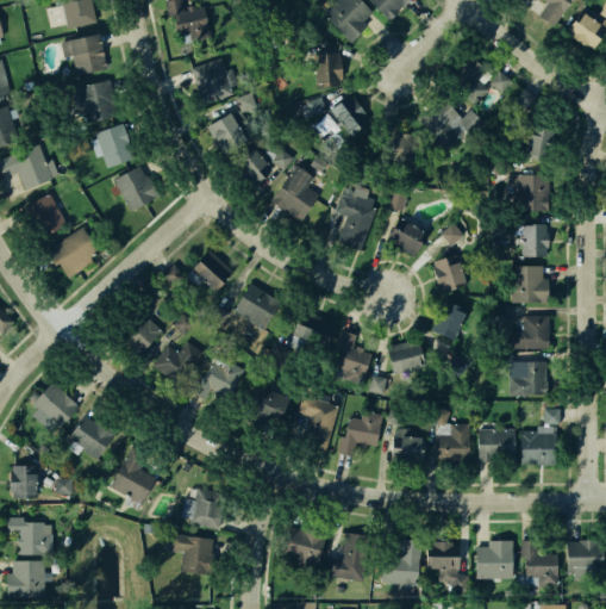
[(92,0),(98,22),(70,30),(63,1),(67,0),(92,0)]
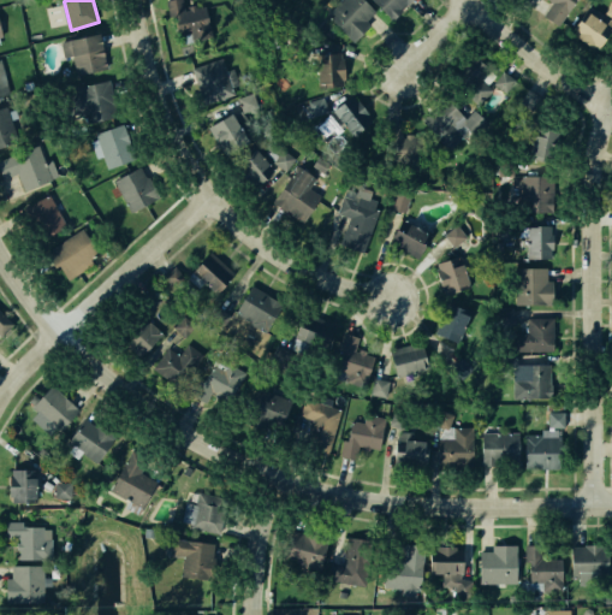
[(212,28),(180,35),(173,1),(178,0),(184,0),(188,13),(207,9),(212,28)]
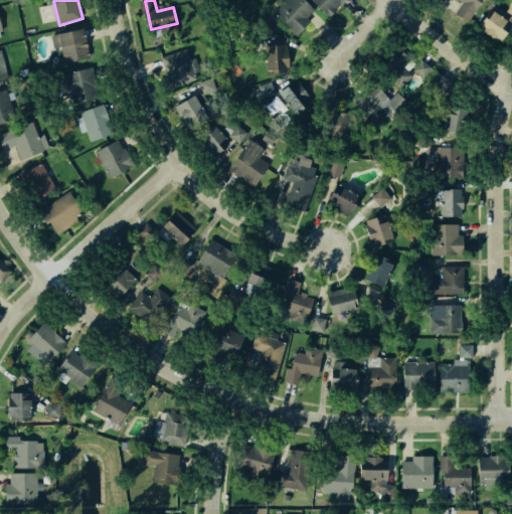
[(297,31),(279,14),(292,0),(304,0),(316,12),(297,31)]
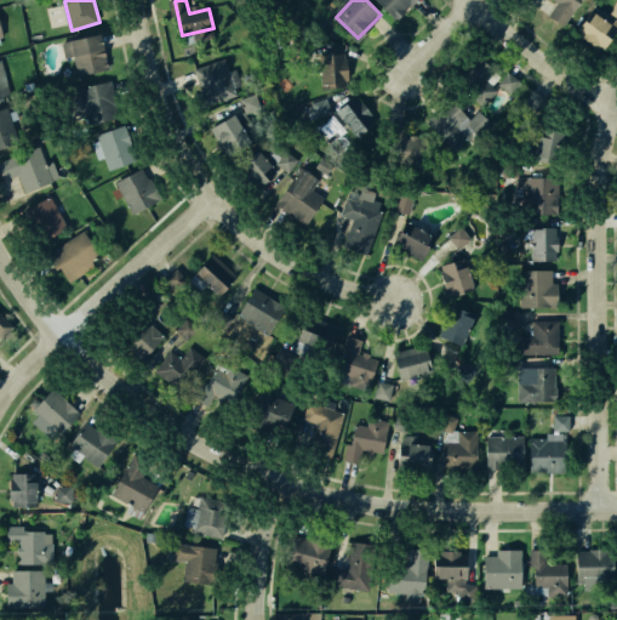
[(421,0),(396,20),(381,0),(421,0)]
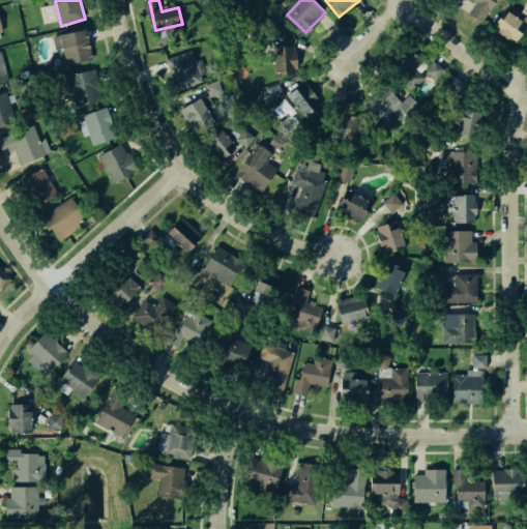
[(499,0),(482,23),(469,11),(476,2),(473,0),(499,0)]
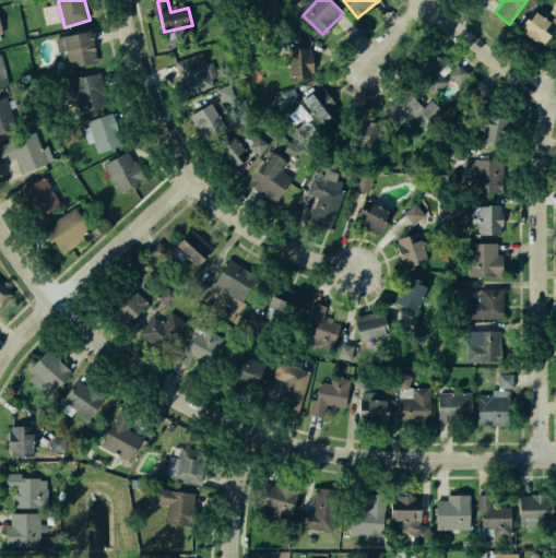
[(540,47),(519,31),(532,13),(553,28),(540,47)]
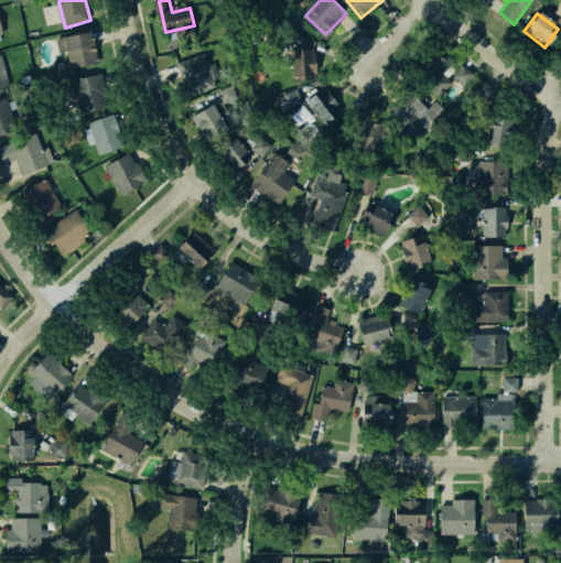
[(98,63),(74,69),(68,51),(62,52),(58,42),(90,32),(98,63)]
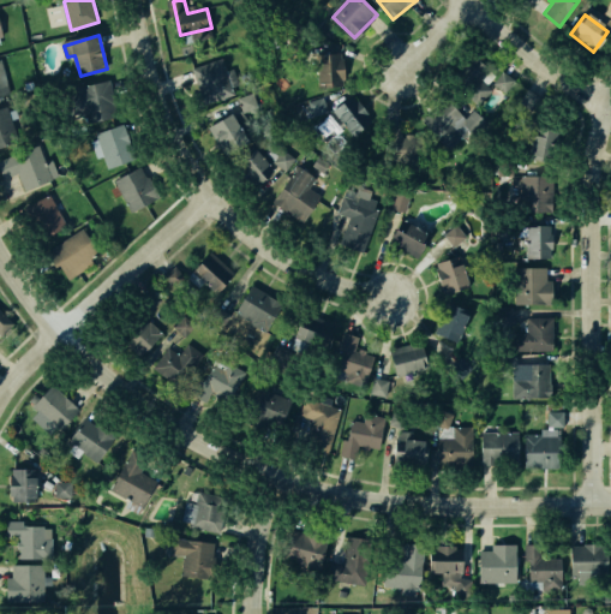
[(345,85),(322,88),(318,53),(341,51),(345,85)]
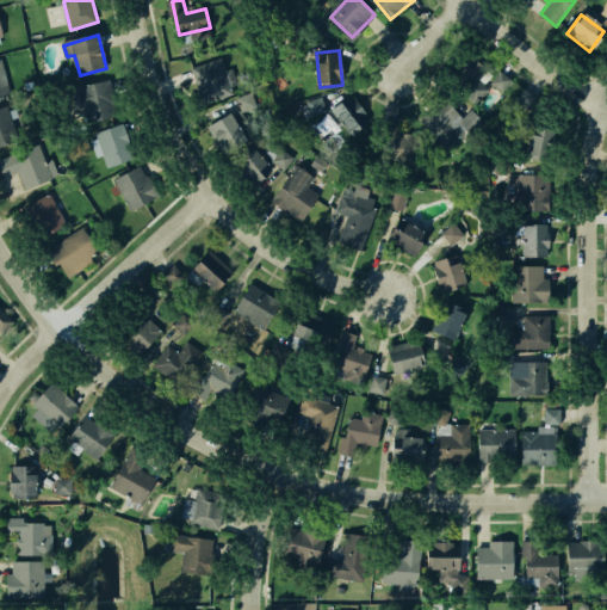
[(487,92),(476,102),(451,75),(471,55),(490,75),(479,85),(487,92)]
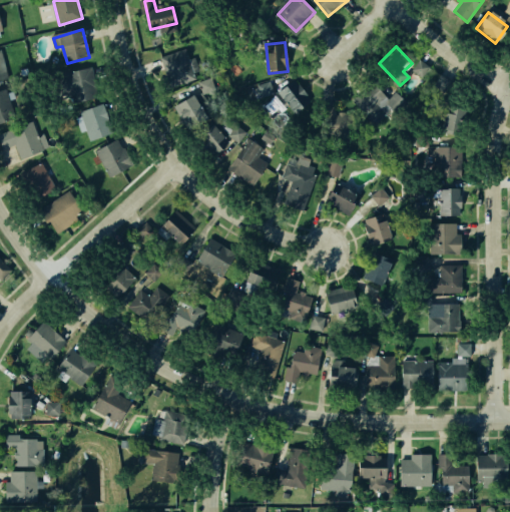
[(195,78),(171,86),(162,57),(186,49),(195,78)]
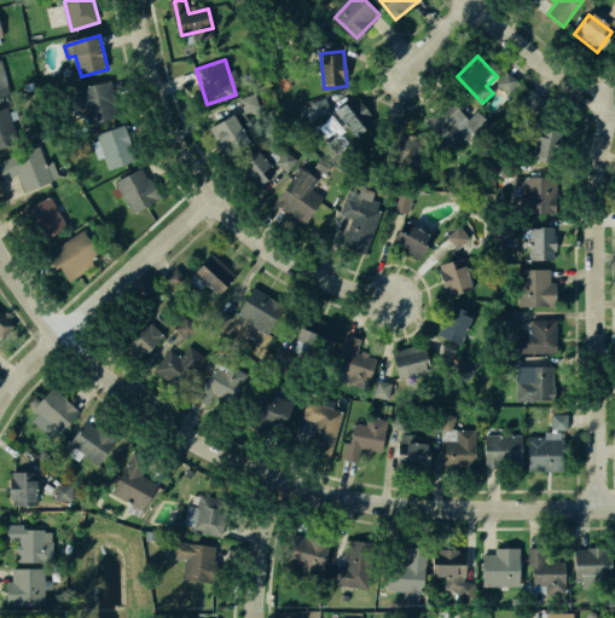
[(0,98),(15,96),(5,61),(0,62),(0,98)]
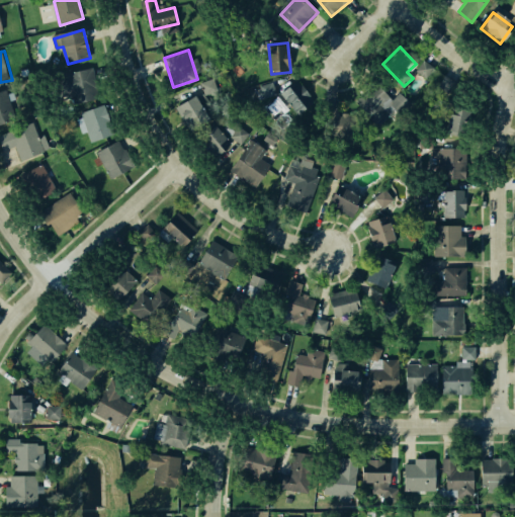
[(432,78),(420,71),(425,63),(437,70),(432,78)]
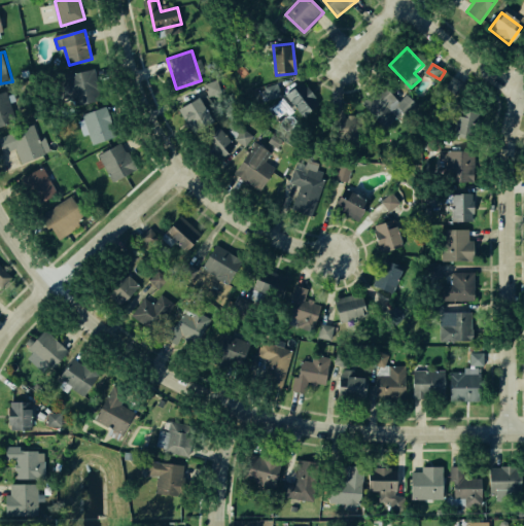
[(100,99),(76,106),(68,78),(92,71),(100,99)]
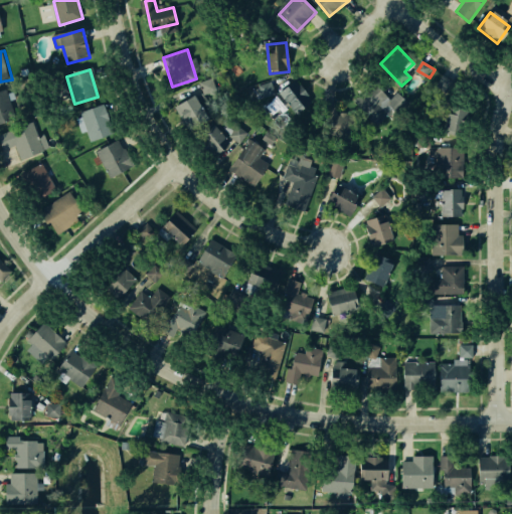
[(452,94),(440,88),(446,76),(457,82),(452,94)]
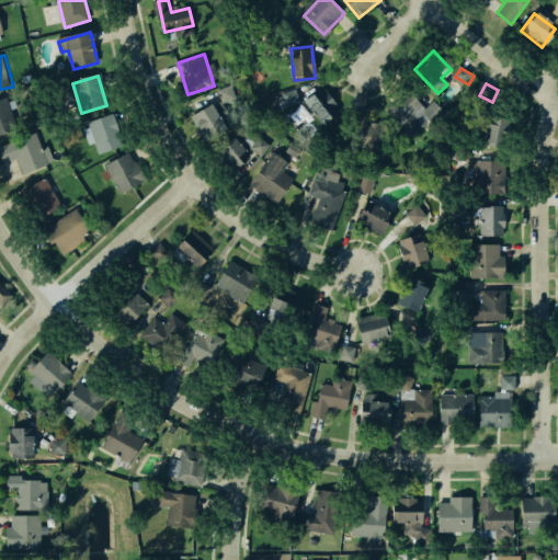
[(323,123),(305,100),(321,87),(339,110),(323,123)]
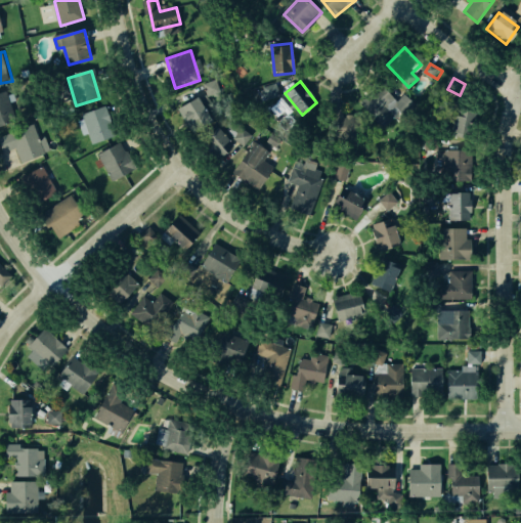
[(280,98),(268,100),(265,86),(277,84),(280,98)]
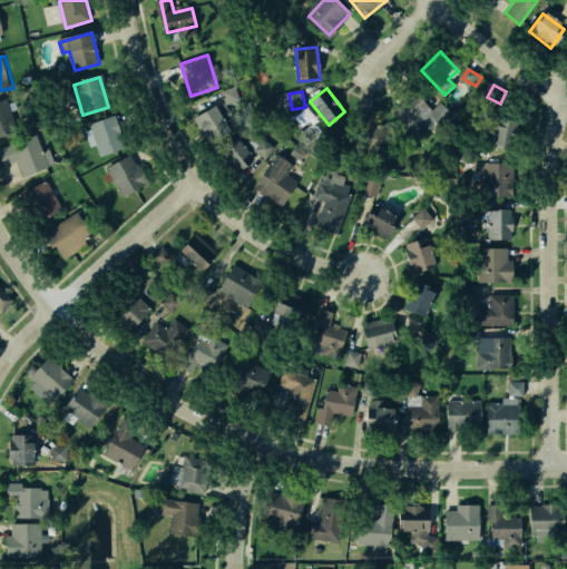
[(436,117),(417,135),(394,111),(413,94),(436,117)]
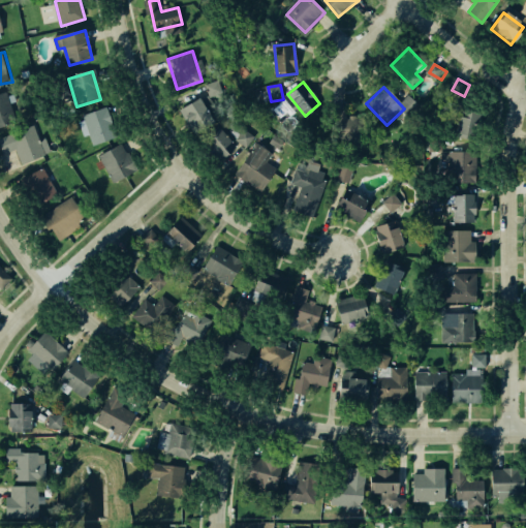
[(17,122),(0,126),(0,92),(8,91),(17,122)]
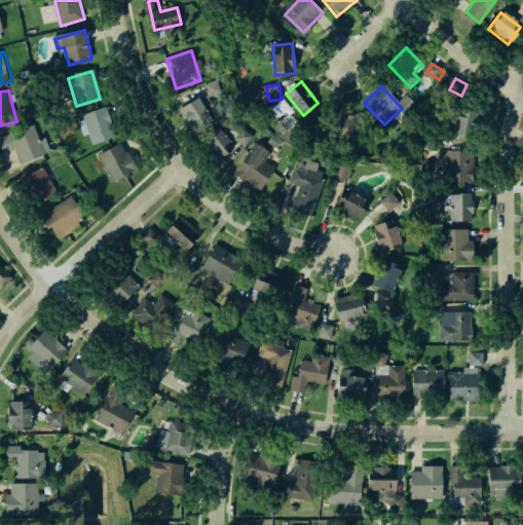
[(209,121),(191,130),(180,108),(197,100),(209,121)]
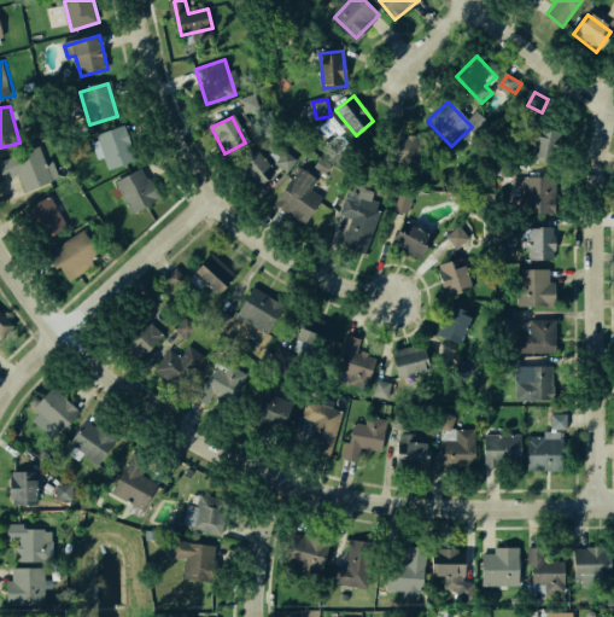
[(338,132),(327,139),(320,127),(331,120),(338,132)]
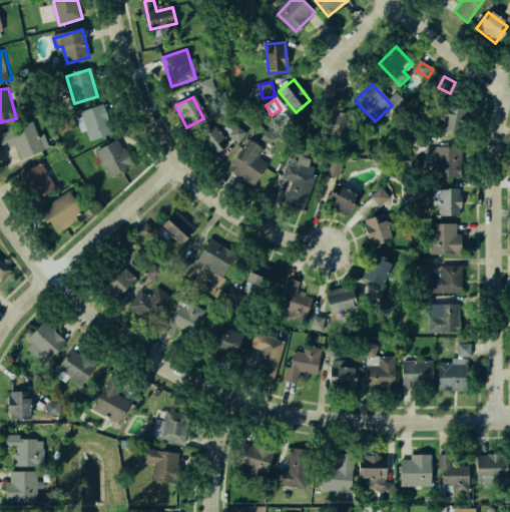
[(92,138),(81,111),(101,103),(112,129),(92,138)]
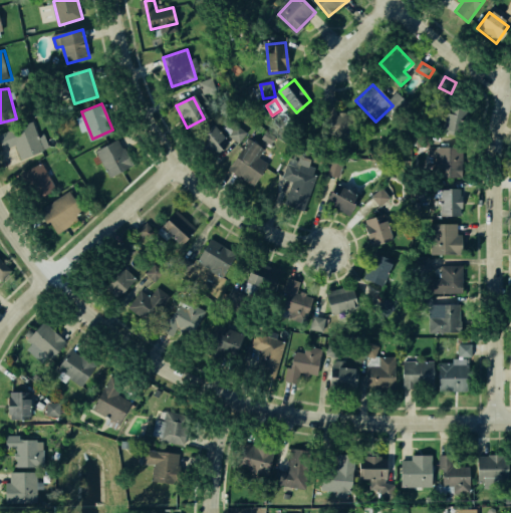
[(355,127),(322,127),(322,105),(339,106),(339,113),(355,113),(355,127)]
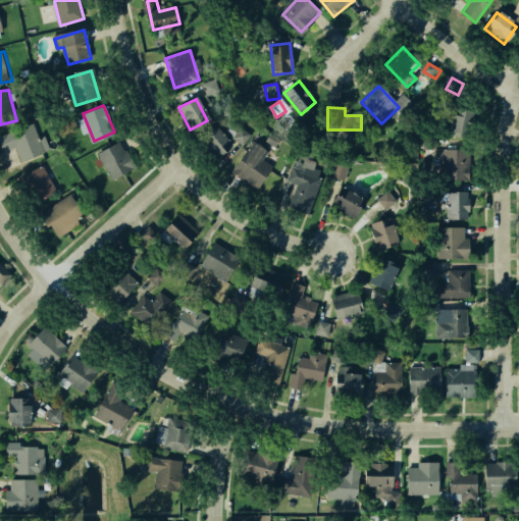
[(462,141),(447,139),(452,109),(467,111),(462,141)]
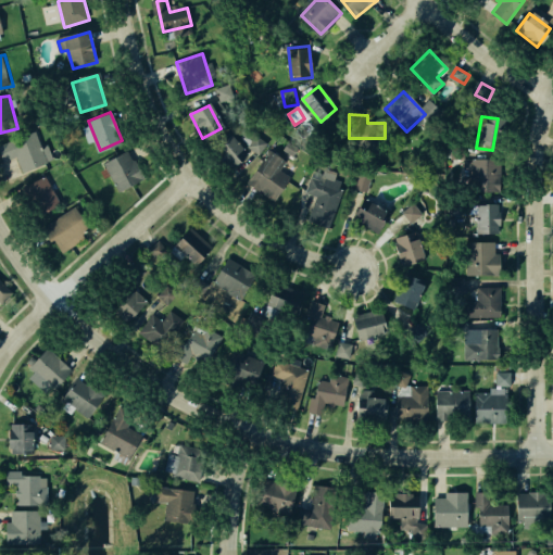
[(47,163),(24,171),(17,154),(3,160),(0,149),(0,141),(35,129),(47,163)]
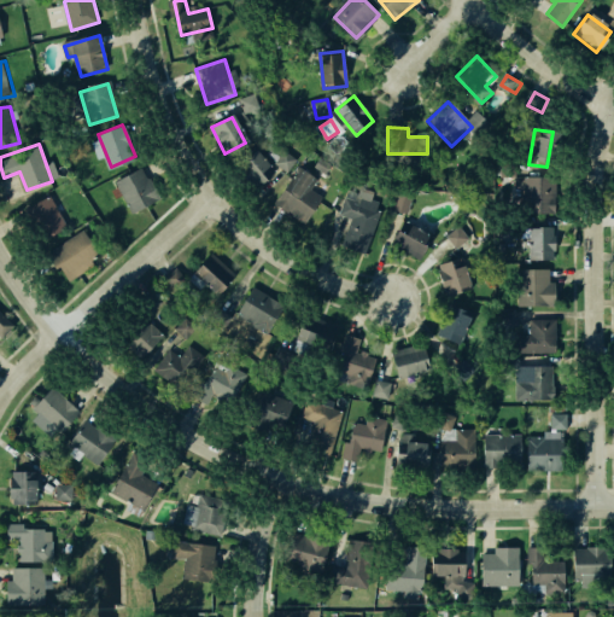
[(290,173),(270,156),(280,145),(299,161),(290,173)]
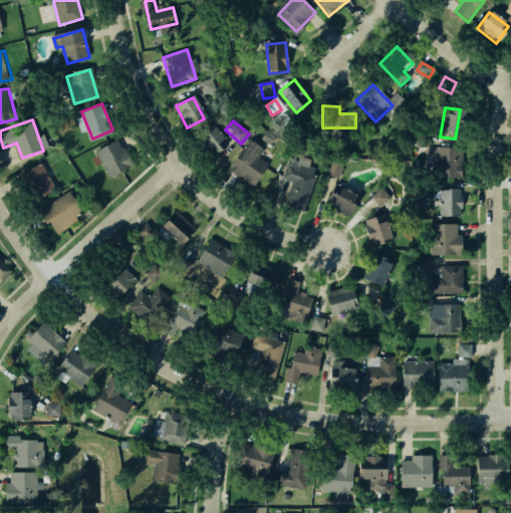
[(215,158),(196,138),(210,123),(229,144),(215,158)]
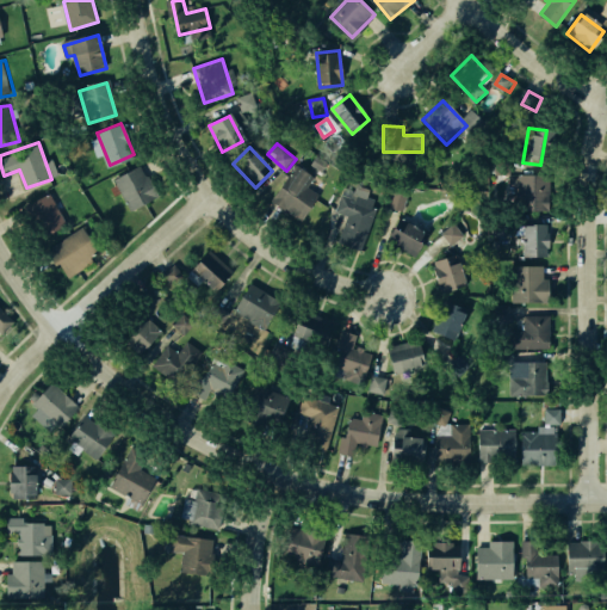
[(135,210),(118,179),(143,166),(160,197),(135,210)]
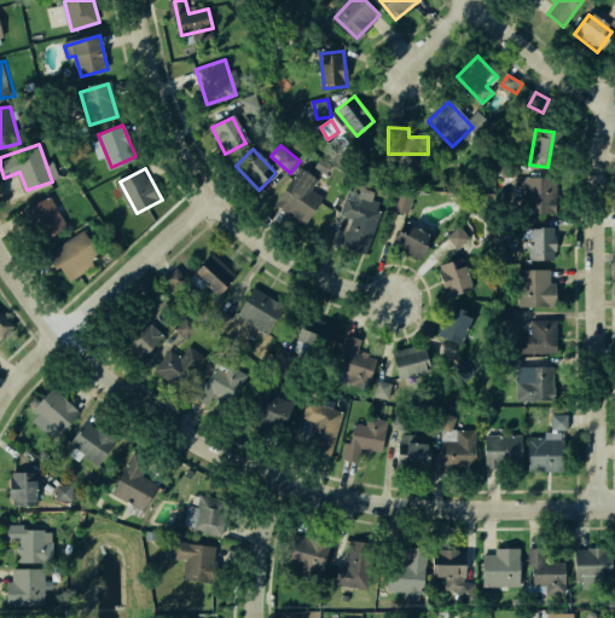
[(309,223),(280,201),(305,168),(319,178),(311,190),(326,202),(309,223)]
